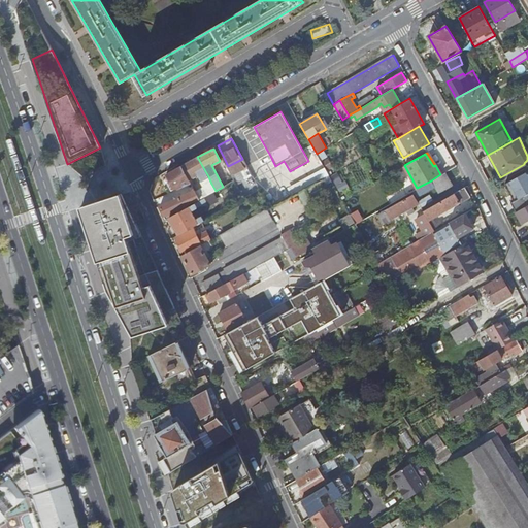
[(204,197),(216,191),(211,184),(208,176),(197,157),(182,165),(183,168),(189,177),(197,173),(201,180),(204,187),(200,190),(196,192),(200,199),(202,198),(204,197)]
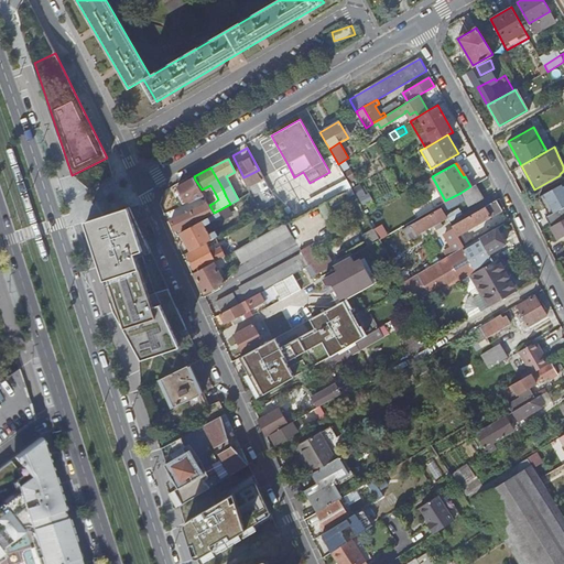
[(202,190),(195,180),(187,184),(186,181),(176,186),(181,194),(179,196),(182,204),(188,199),(190,201),(199,195),(203,193),(202,190)]
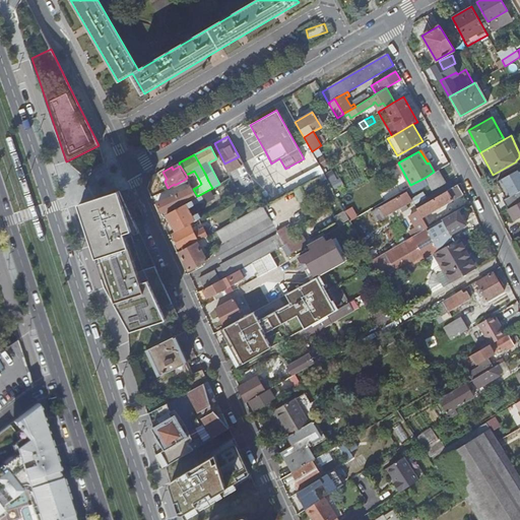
[(286,192),(323,172),(320,166),(283,186),(286,192)]
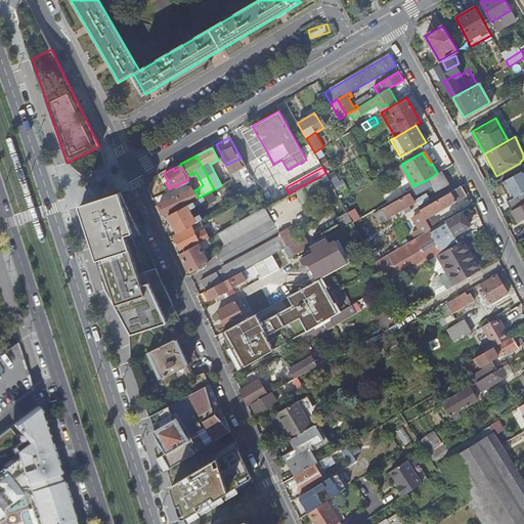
[(523,169),(498,183),(505,192),(523,181),(523,169)]
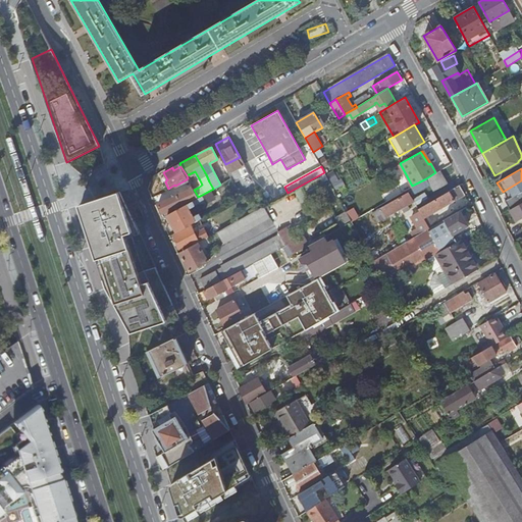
[(435,172),(426,178),(433,191),(448,183),(440,170),(435,172)]
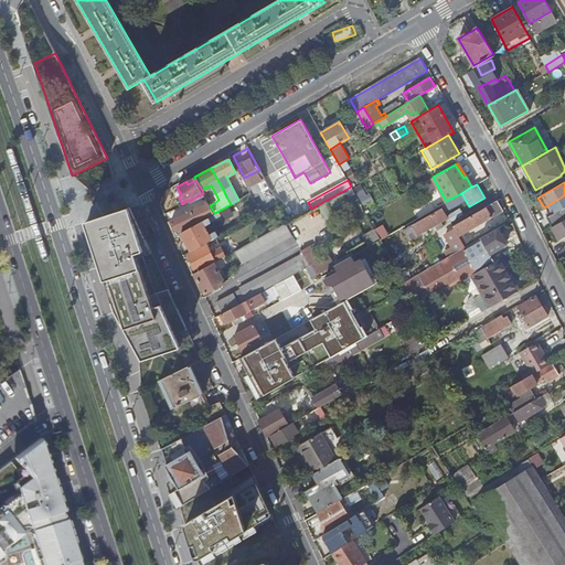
[(497,200),(452,225),(458,235),(460,234),(502,210),(497,200)]
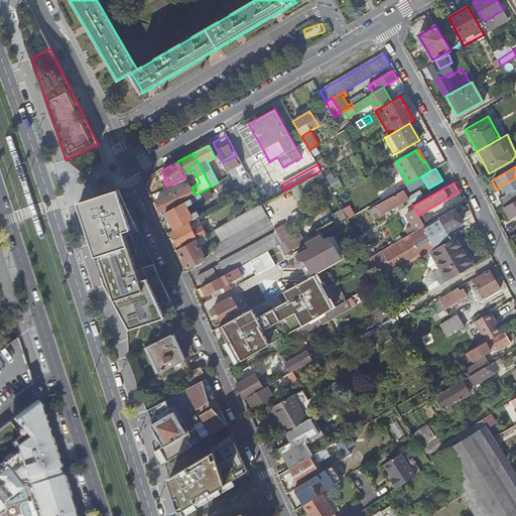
[(158,213),(159,216),(165,213),(185,201),(184,200),(196,195),(191,187),(190,185),(156,202),(160,212),(158,213)]
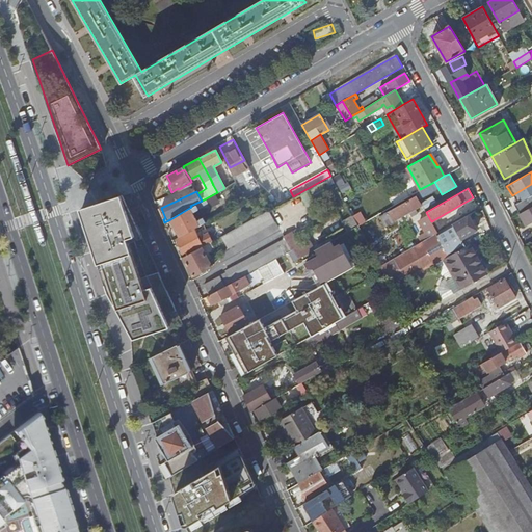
[(138,240),(124,195),(82,209),(109,293),(130,330),(176,309),(159,272),(141,278),(130,242),(138,240)]
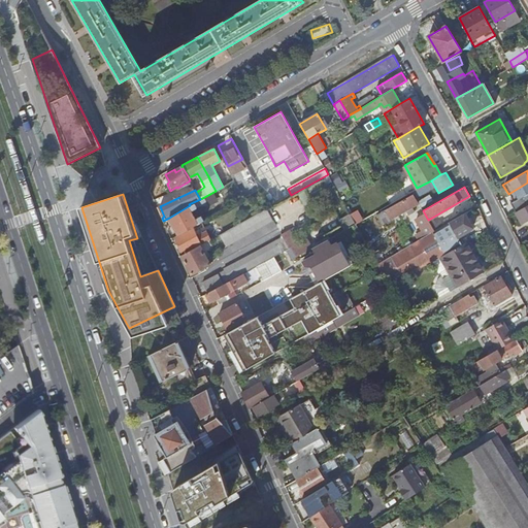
[(413,194),(385,210),(390,220),(405,210),(408,215),(415,210),(411,206),(418,203),(413,194)]
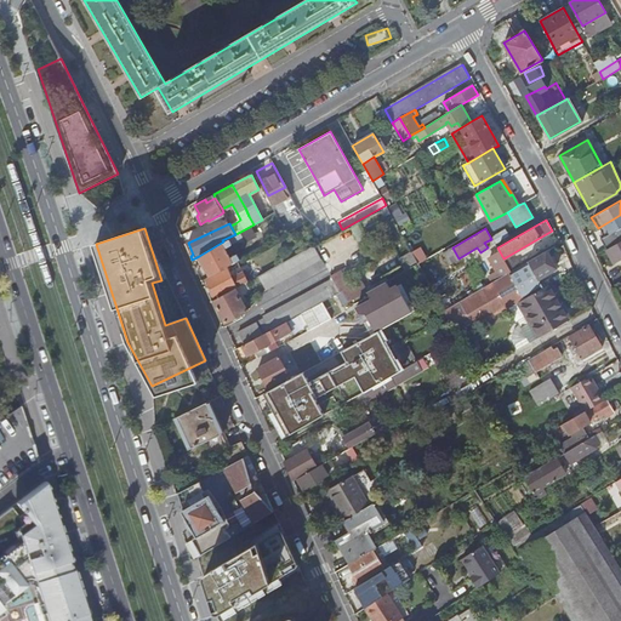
[(199,256),(210,275),(227,267),(240,258),(238,255),(231,258),(224,248),(237,240),(238,243),(243,240),(238,233),(235,234),(223,241),(199,256)]
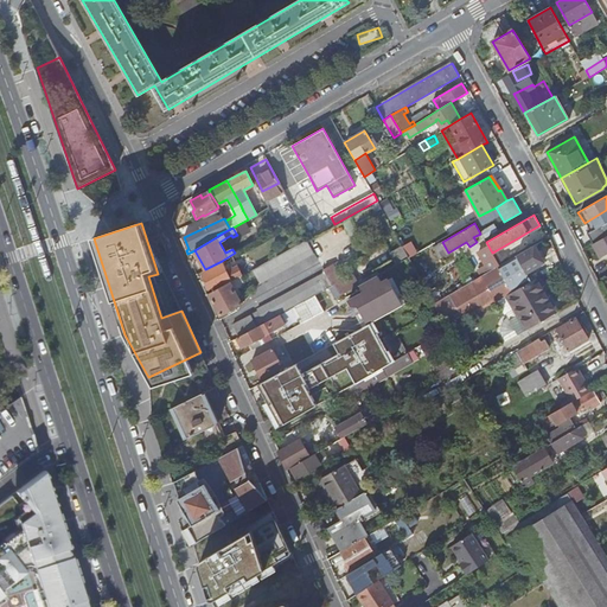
[(606,235),(593,244),(600,256),(606,251),(606,235)]
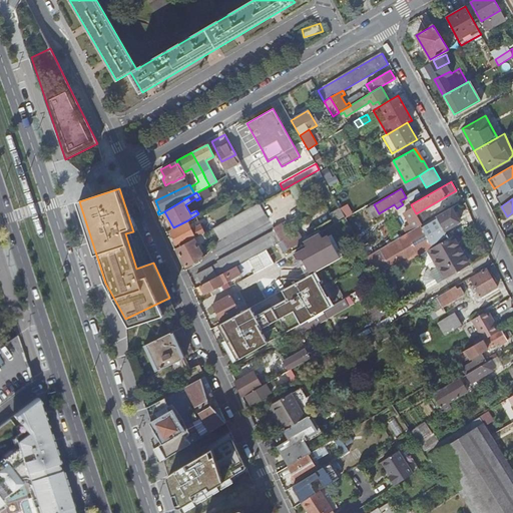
[(224,236),(266,213),(259,202),(218,224),(212,227),(215,232),(219,239),(224,236)]
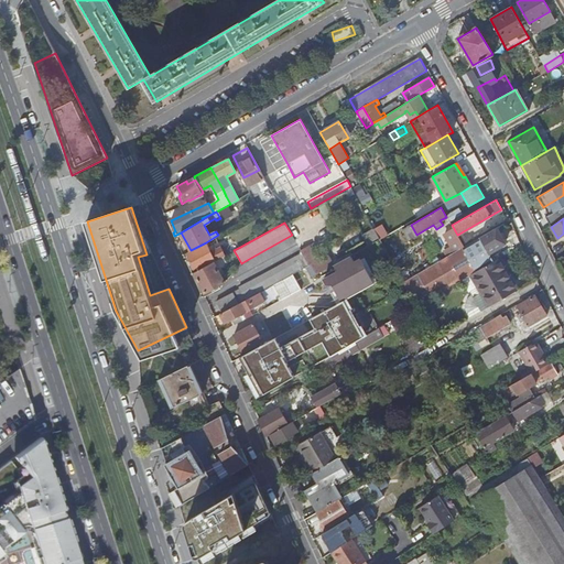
[(409,239),(416,235),(411,225),(403,229),(409,239)]
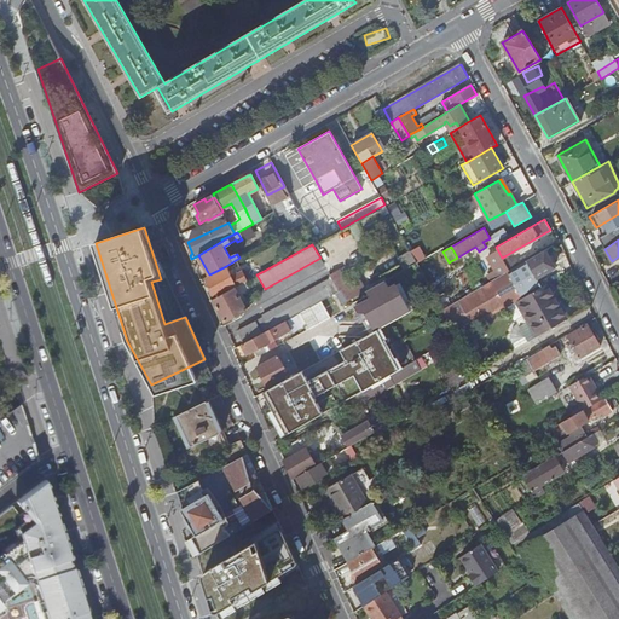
[(501,275),(509,270),(505,262),(502,258),(496,247),(489,252),(495,260),(493,261),(498,270),(501,275)]
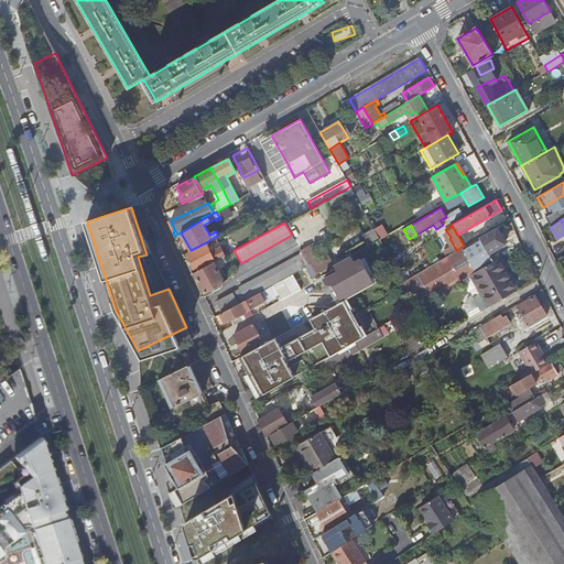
[(434,263),(407,280),(410,285),(421,279),(431,297),(469,274),(494,260),(489,252),(506,243),(496,227),(472,241),(464,246),(456,250),(452,253),(434,263)]
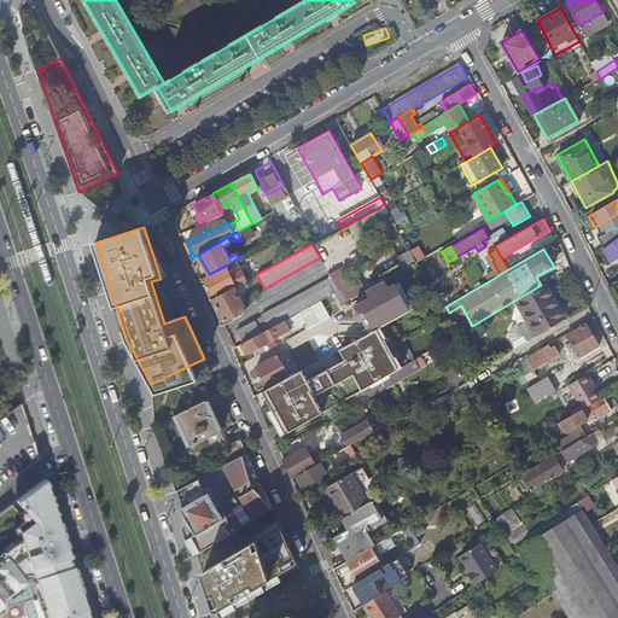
[(505,262),(508,269),(517,264),(513,257),(507,261),(505,262)]
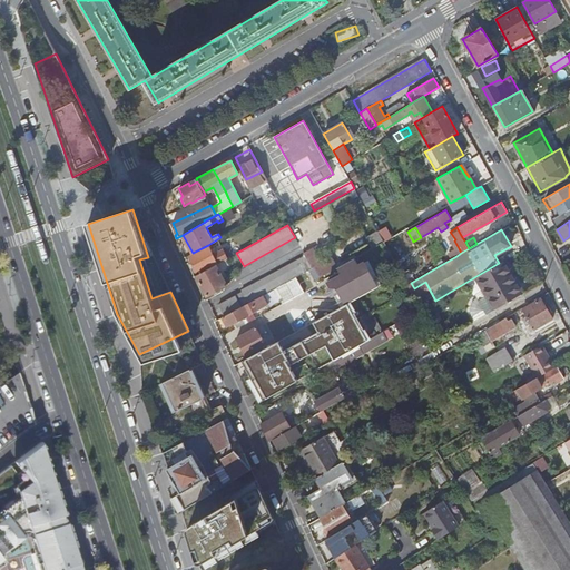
[(193,253),(189,255),(198,275),(216,265),(217,264),(227,258),(223,251),(213,256),(208,245),(193,253)]
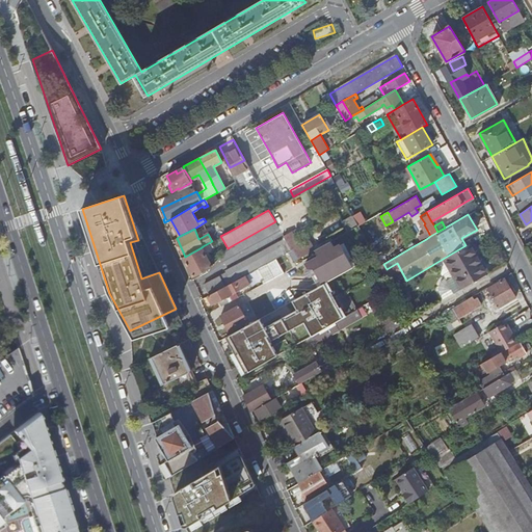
[(204,285),(210,295),(236,281),(238,280),(245,275),(260,267),(268,263),(275,259),(292,249),(293,249),(298,259),(318,247),(313,238),(299,245),(292,232),(285,236),(285,238),(225,270),(227,272),(204,285)]
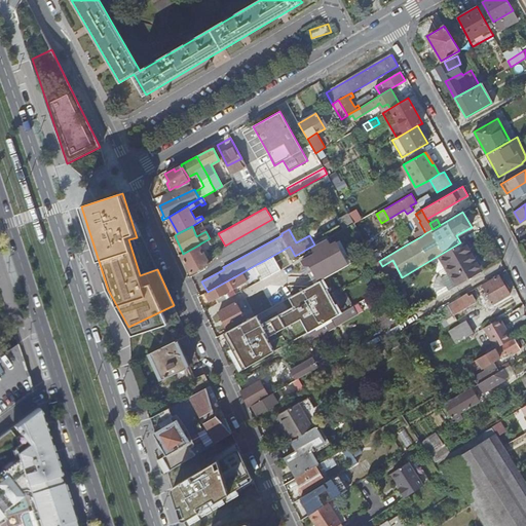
[(447,273),(455,287),(483,270),(465,240),(460,242),(438,256),(447,273)]
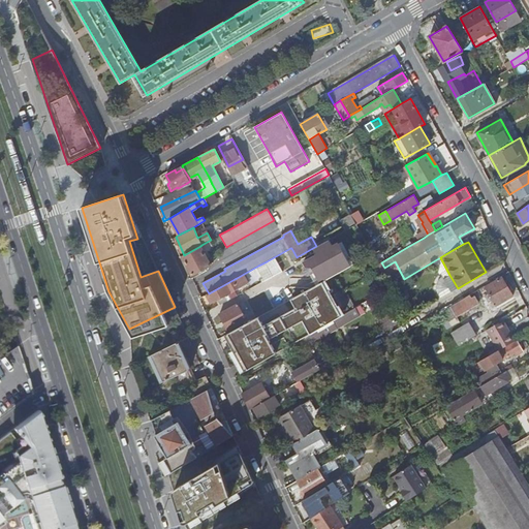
[(184,255),(182,256),(192,275),(198,272),(206,268),(211,265),(200,246),(184,255)]
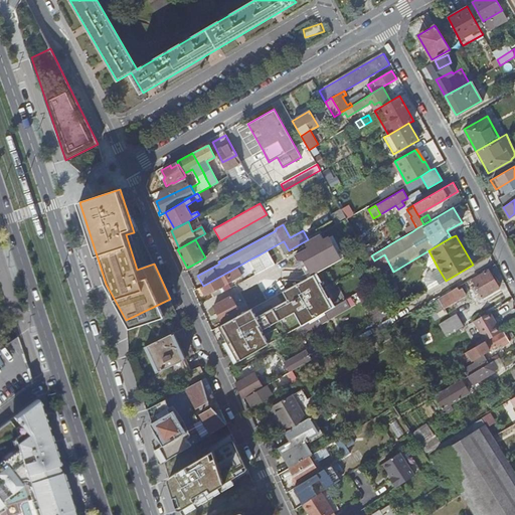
[(260,254),(251,259),(259,273),(269,267),(275,264),(271,256),(269,253),(267,250),(260,254)]
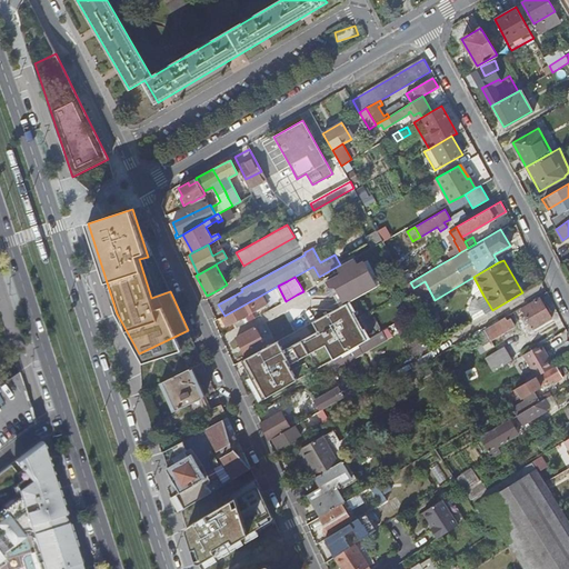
[(268,303),(262,295),(255,299),(252,300),(225,316),(222,317),(228,326),(235,322),(237,327),(255,317),(252,312),(268,303)]
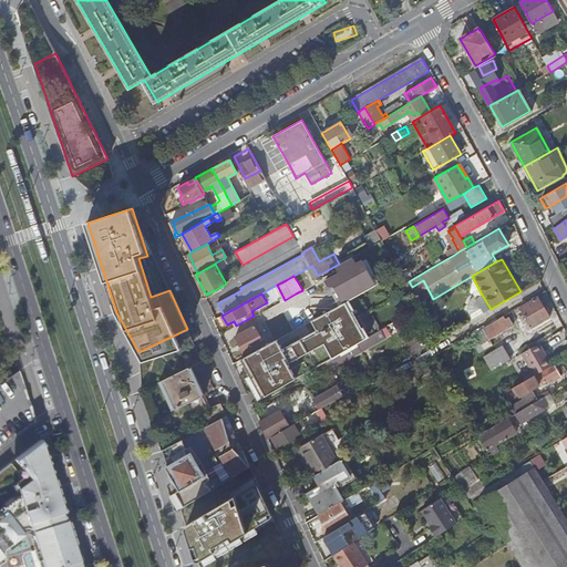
[(472,320),(491,309),(482,295),(474,299),(473,297),(471,298),(470,301),(467,305),(467,307),(467,312),(468,316),(470,318),(472,320)]
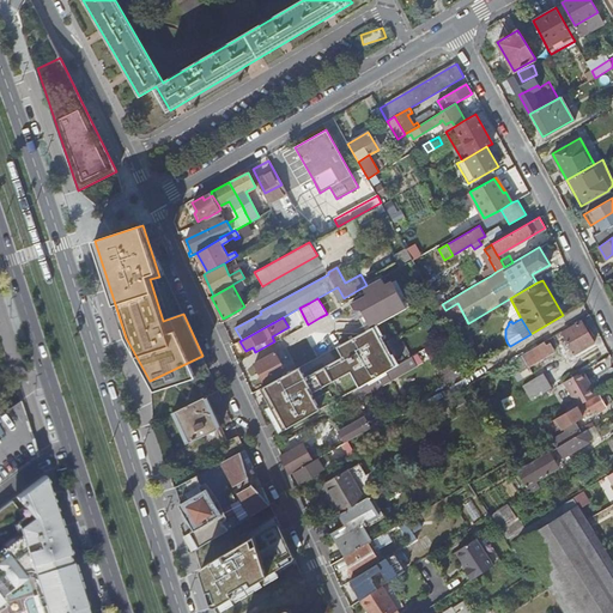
[(586,329),(581,321),(562,332),(565,339),(562,343),(565,349),(570,346),(575,354),(594,343),(588,333),(586,329)]
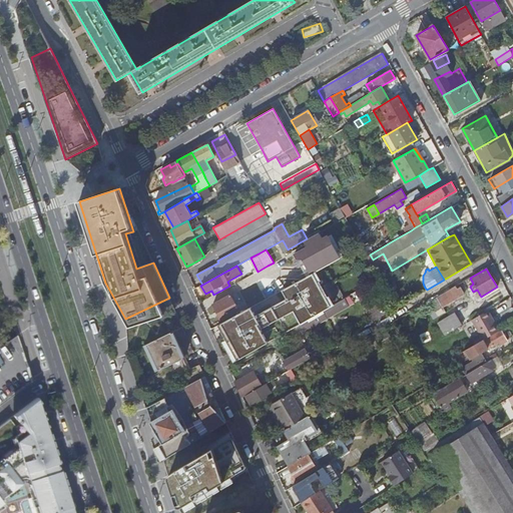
[(301,324),(331,306),(312,273),(282,290),(286,298),(254,315),(252,312),(223,328),(226,334),(223,335),(232,352),(234,350),(239,359),(295,327),(301,324)]
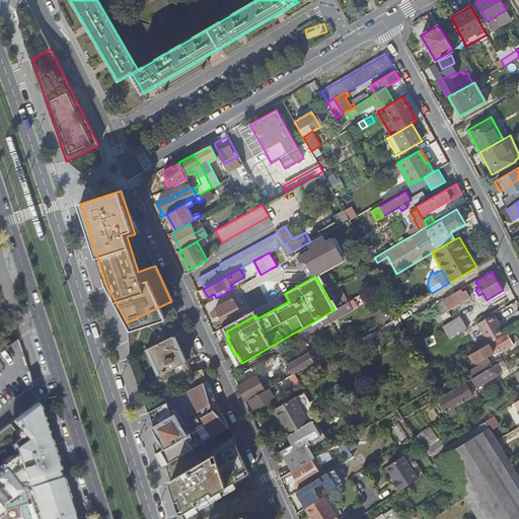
[(344,287),(335,290),(339,304),(349,301),(344,287)]
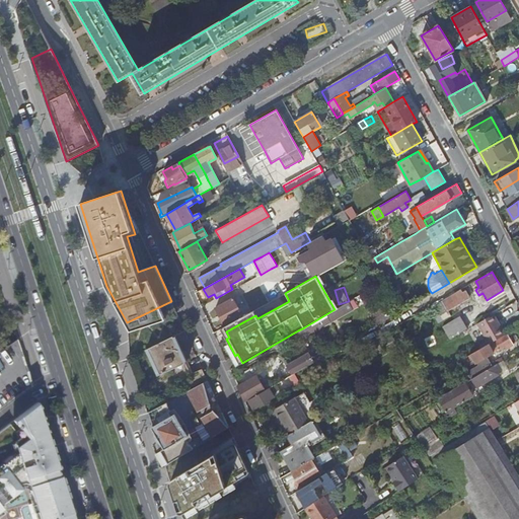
[(359,295),(377,324),(392,316),(385,304),(380,306),(370,289),(359,295)]
